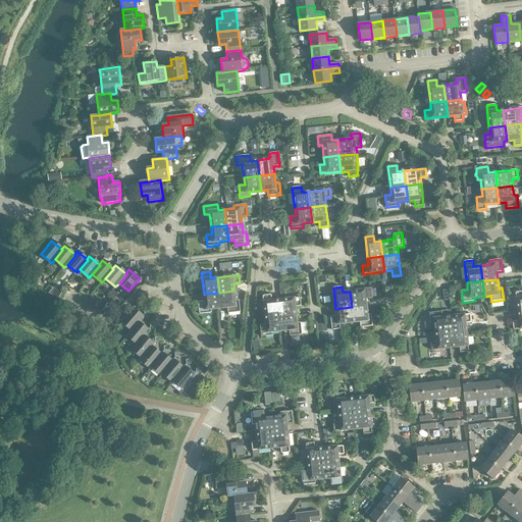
[(352,307),(367,305),(366,298),(372,298),(371,289),(350,292),(352,307)]
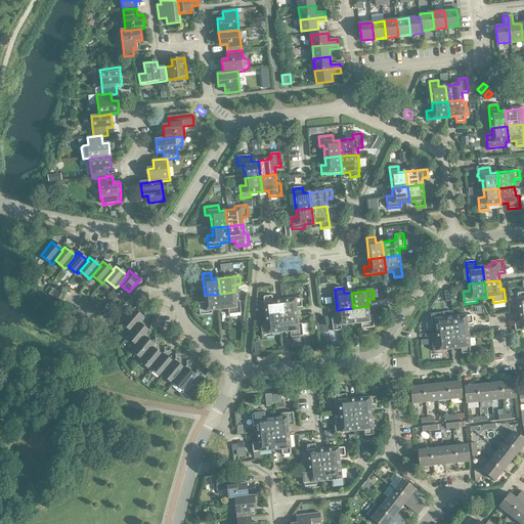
[(236,301),(235,292),(220,294),(222,309),(228,308),(229,314),(242,313),(241,301),(236,301)]
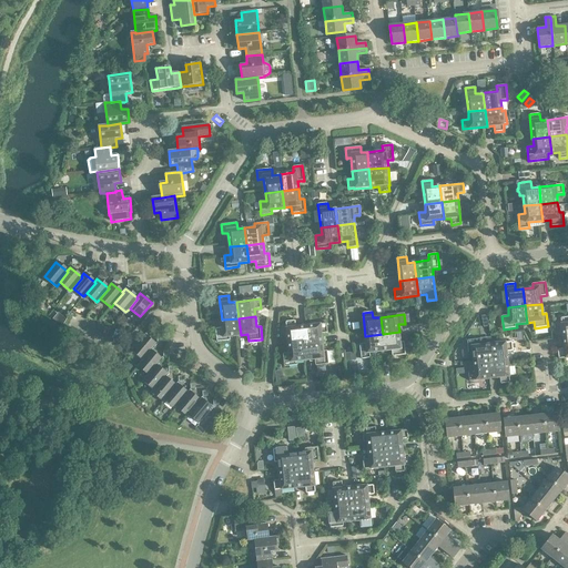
[(239,318),(222,320),(223,327),(216,328),(217,342),(231,341),(231,336),(241,335),(239,318)]
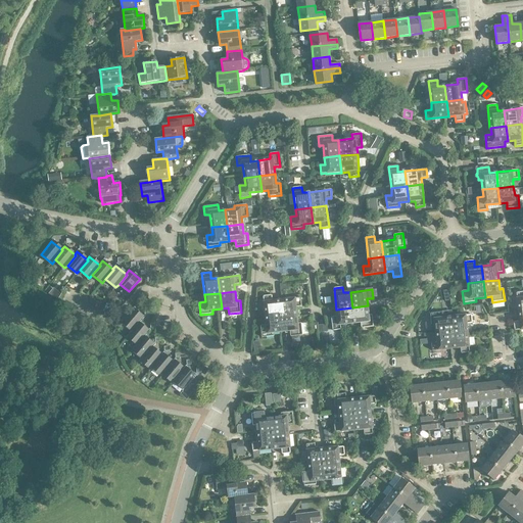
[(281,316),(279,300),(273,301),(272,295),(264,296),(266,318),(281,316)]
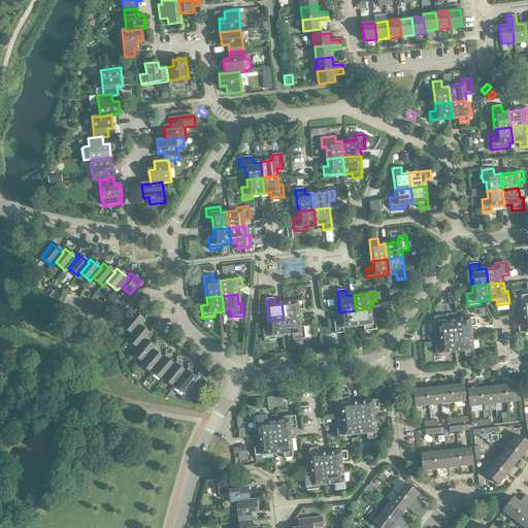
[(284,319),(299,317),(299,310),(305,309),(304,300),(282,303),(284,319)]
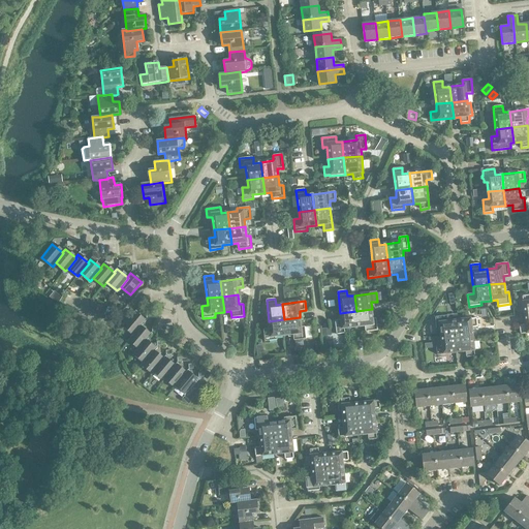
[(372,309),(356,311),(358,327),(365,325),(366,332),(378,331),(376,318),(373,318),(372,309)]
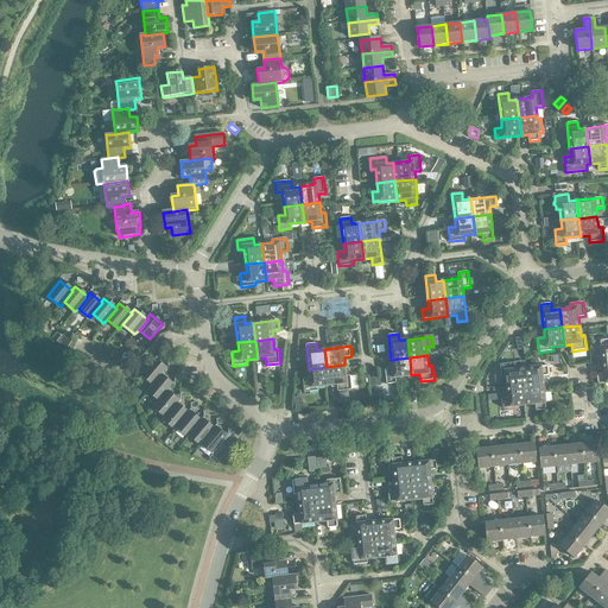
[(410,358),(391,360),(392,367),(385,368),(387,384),(397,382),(397,378),(411,375),(410,358)]
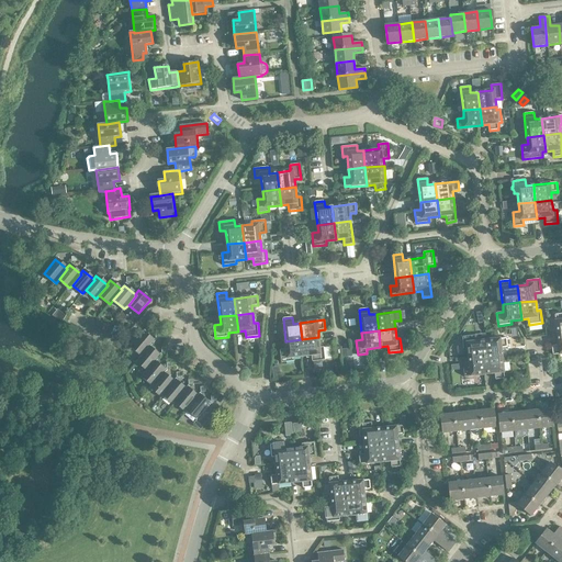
[(149,347),(154,341),(143,333),(132,346),(142,355),(148,347),(149,347)]
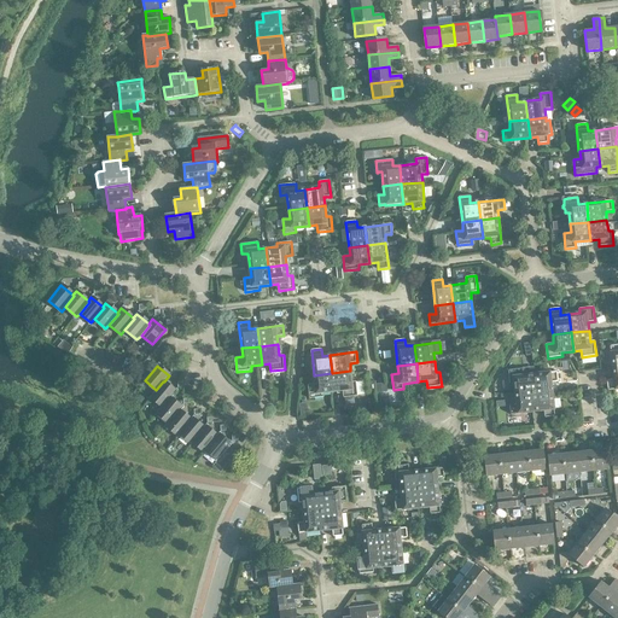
[(524,375),(523,368),(508,371),(509,384),(514,384),(516,396),(534,394),(532,374),(524,375)]
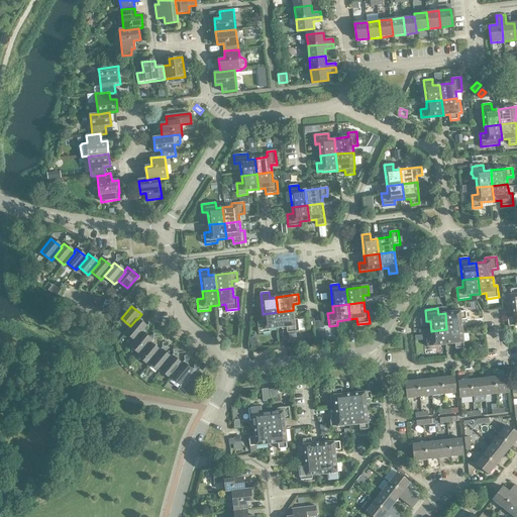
[(516,309),(513,310),(514,317),(508,318),(509,326),(516,325),(516,309)]
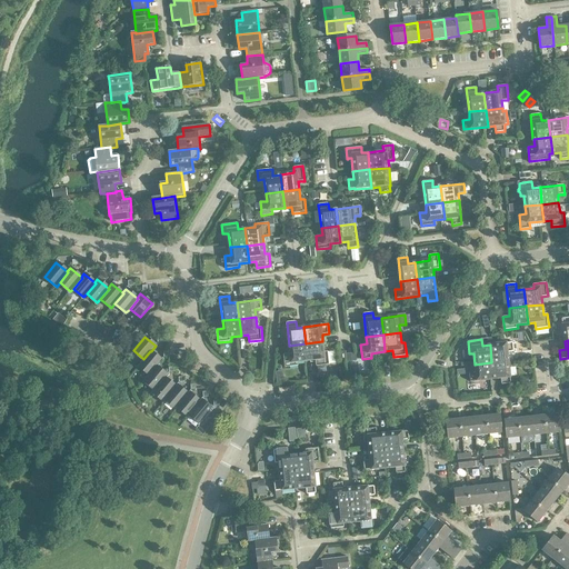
[(323,351),(322,341),(306,343),(308,360),(316,359),(317,366),(330,365),(328,351),(323,351)]
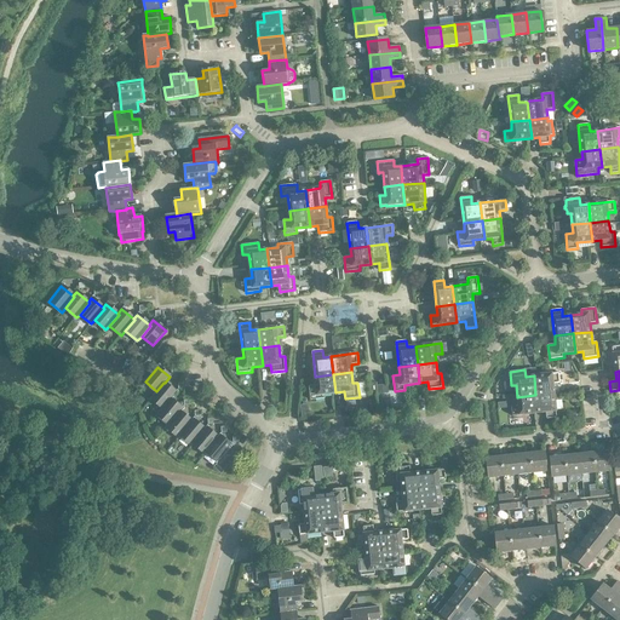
[(537,375),(534,375),(535,395),(555,392),(554,384),(561,383),(560,373),(537,375)]
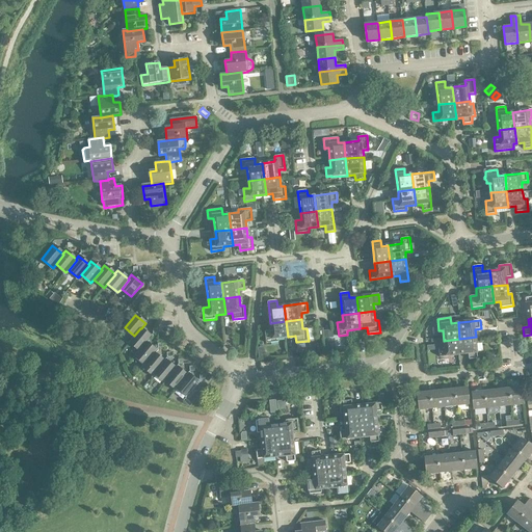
[(286,321),(270,323),(271,329),(265,330),(266,343),(278,342),(278,338),(288,337),(286,321)]
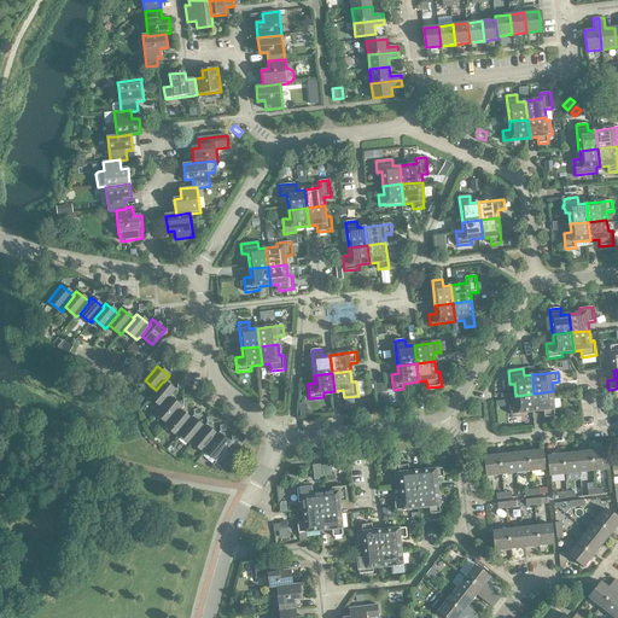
[(163,382),(156,390),(151,396),(162,406),(170,397),(176,391),(175,391),(164,382),(163,382)]
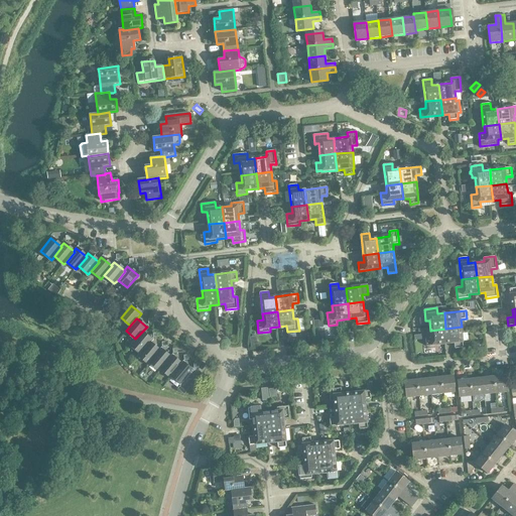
[(324,328),(323,319),(313,320),(314,329),(324,328)]
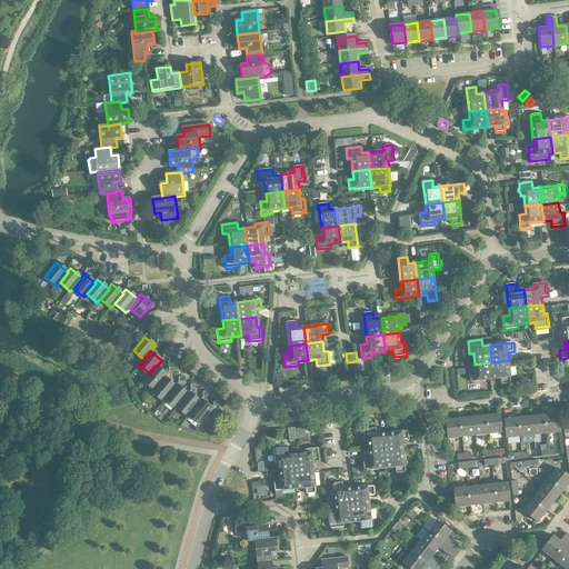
[(509,360),(491,362),(493,379),(501,378),(502,385),(511,383),(510,378),(509,360)]
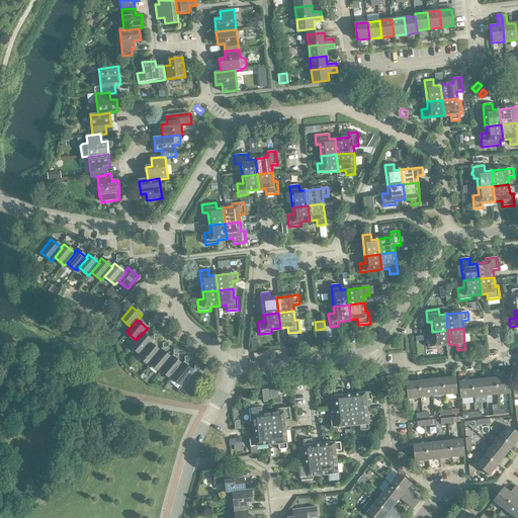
[(447,330),(432,332),(433,338),(427,339),(428,347),(449,345),(447,330)]
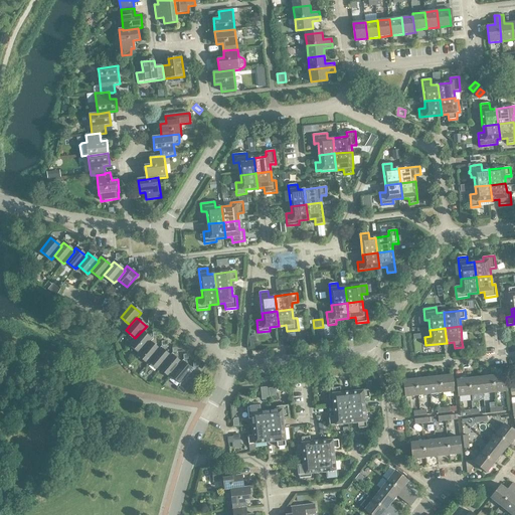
[(142,331),(135,338),(131,344),(141,352),(150,341),(152,340),(142,331)]
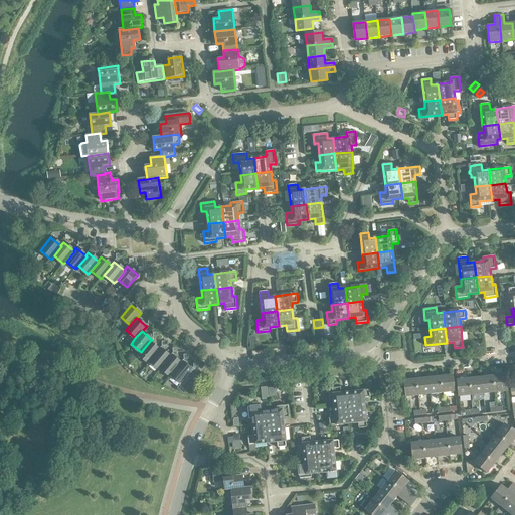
[(150,341),(141,352),(139,354),(149,363),(151,361),(162,349),(161,348),(159,349),(150,341)]
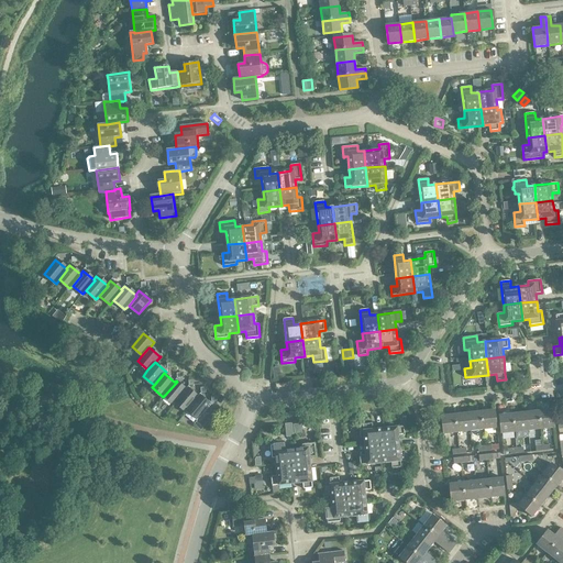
[(177,382),(165,395),(176,405),(177,404),(189,389),(187,388),(186,389),(177,382)]
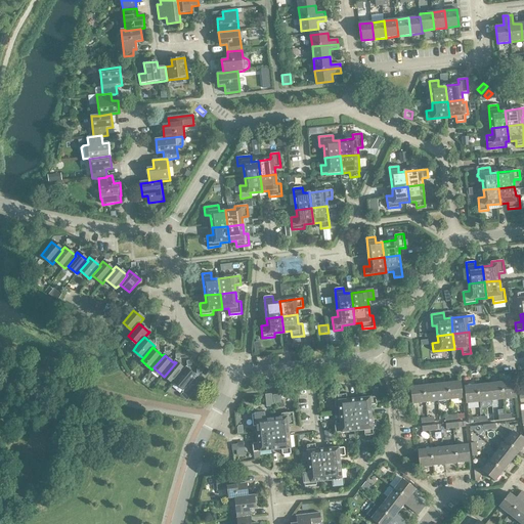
[(184,369),(176,362),(165,376),(174,384),(176,382),(186,369),(185,368),(184,369)]
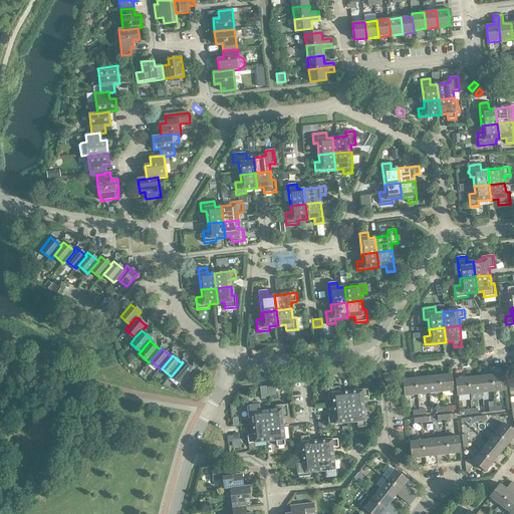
[(193,370),(183,362),(173,374),(182,382),(186,378),(193,370)]
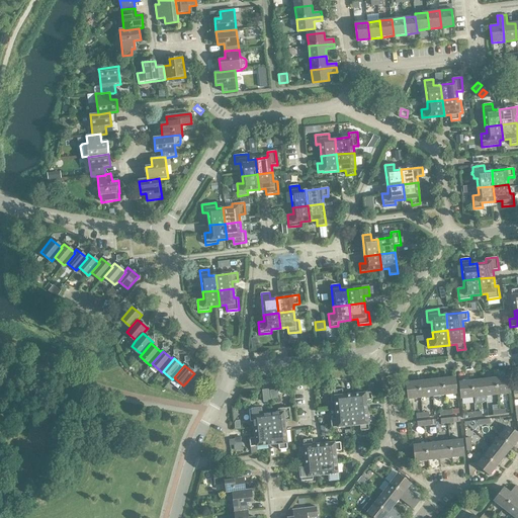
[(509,376),(496,377),(498,395),(511,394),(509,376)]
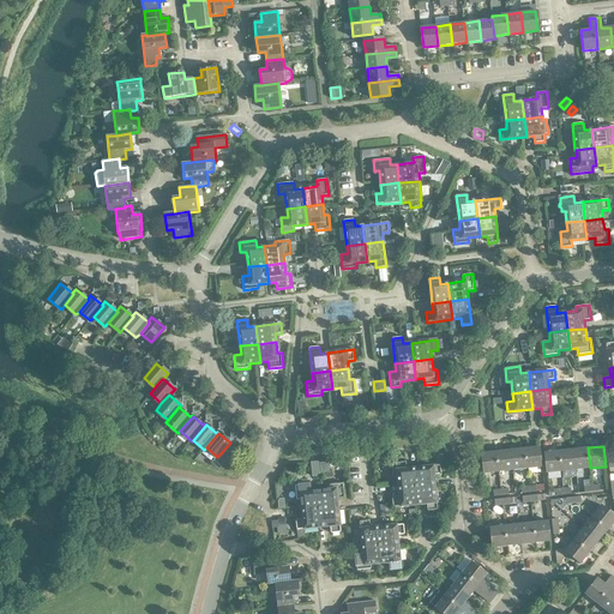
[(540,447),(525,449),(528,469),(542,467),(540,447)]
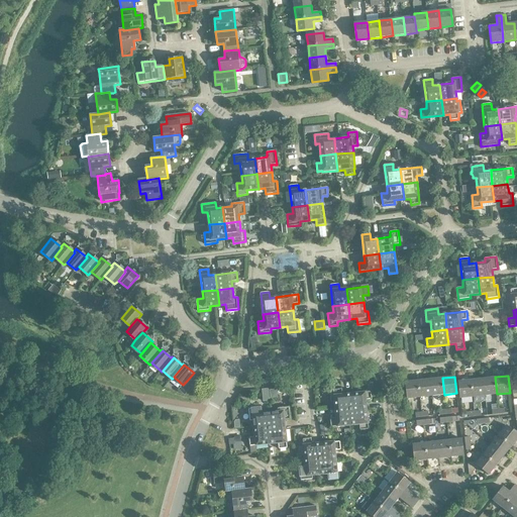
[(497,394),(495,377),(483,379),(485,395),(497,394)]
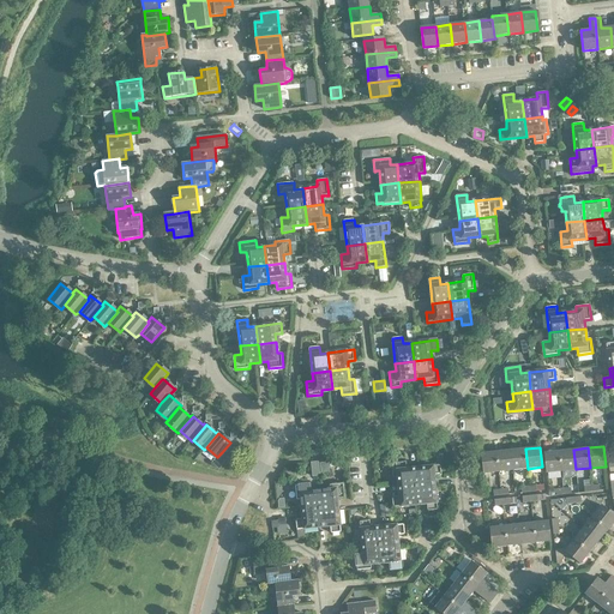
[(525,449),(511,451),(513,470),(528,469),(525,449)]
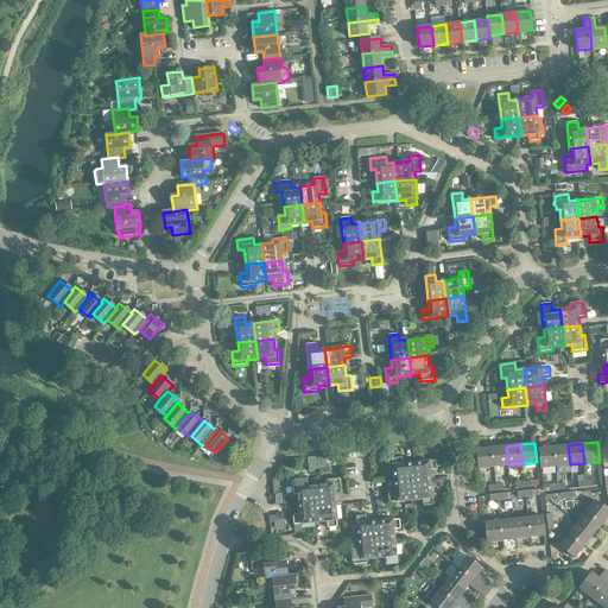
[(568,445),(555,447),(556,467),(570,464),(568,445)]
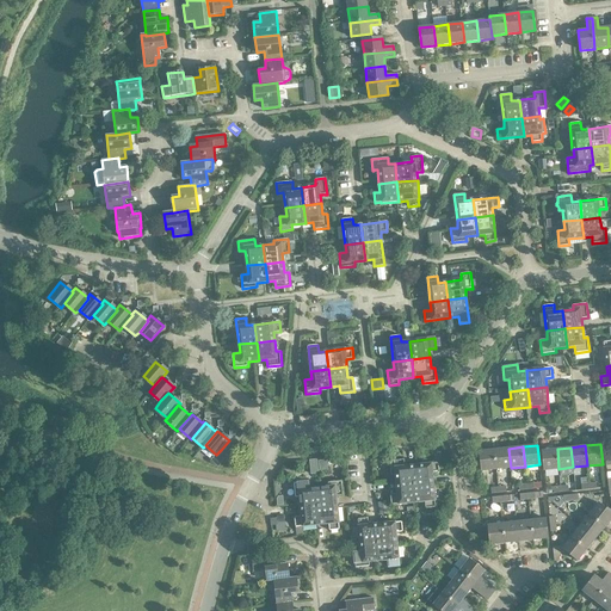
[(511,468),(508,449),(494,450),(497,469),(511,468)]
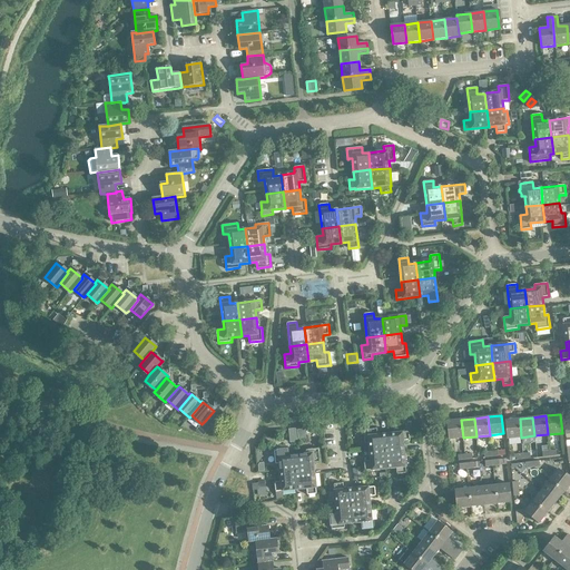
[(521,438),(520,419),(505,421),(508,439),(521,438)]
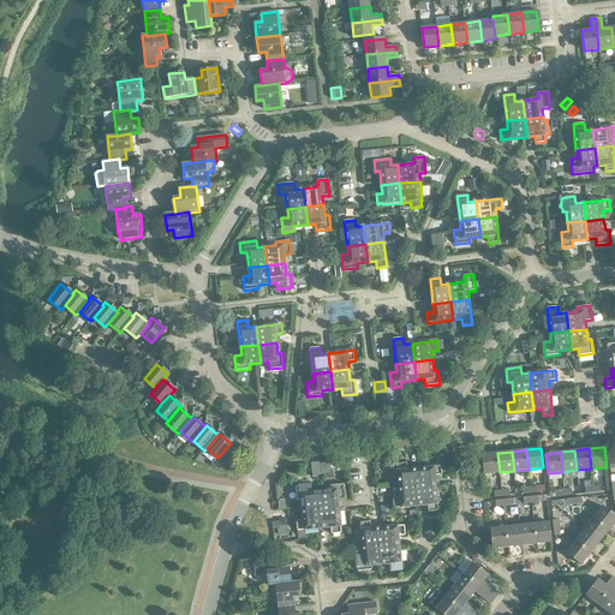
[(485,475),(500,472),(497,453),(483,454),(485,475)]
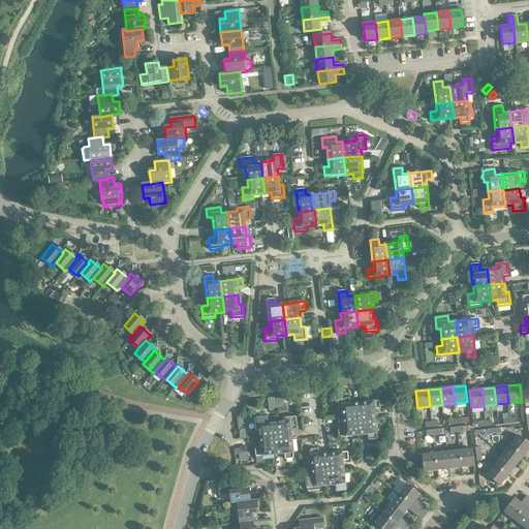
[(350,398),(338,399),(339,411),(343,411),(344,421),(360,418),(358,403),(350,404),(350,398)]
